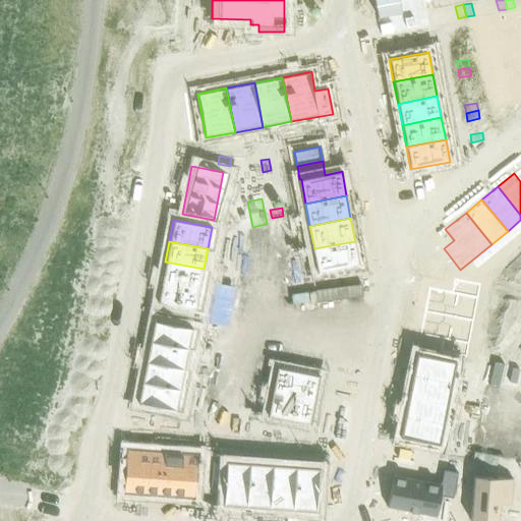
[(355,241),(314,248),(319,273),(359,265),(355,241)]
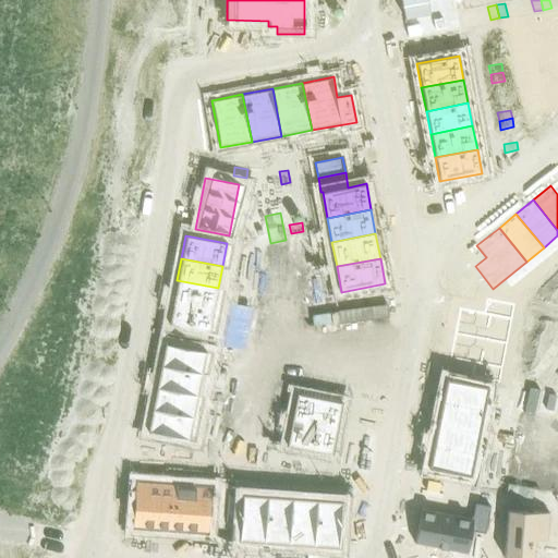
[(249,263),(247,270),(261,274),(262,265),(249,263)]
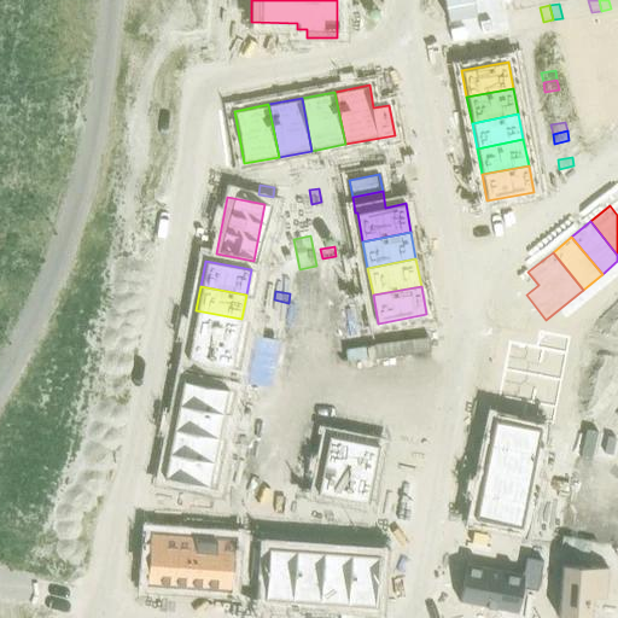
[(344,291),(331,293),(332,303),(347,301),(344,291)]
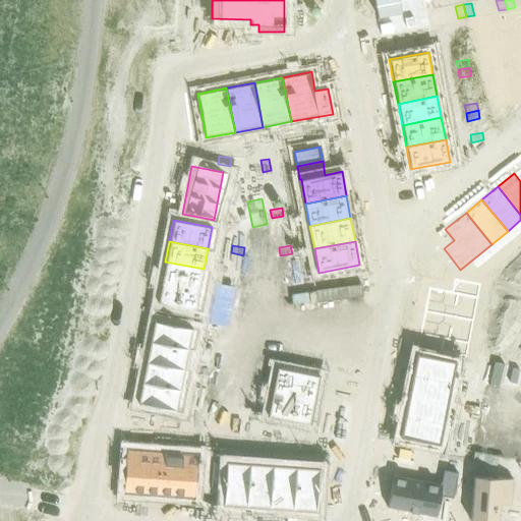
[(231,252),(229,261),(241,264),(243,255),(231,252)]
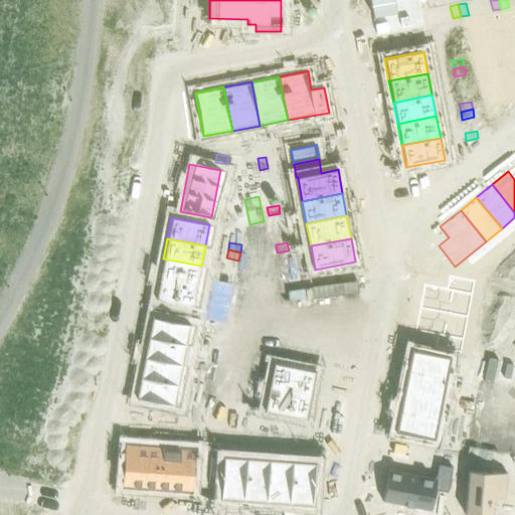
[(289,250),(277,252),(279,261),(291,258),(289,250)]
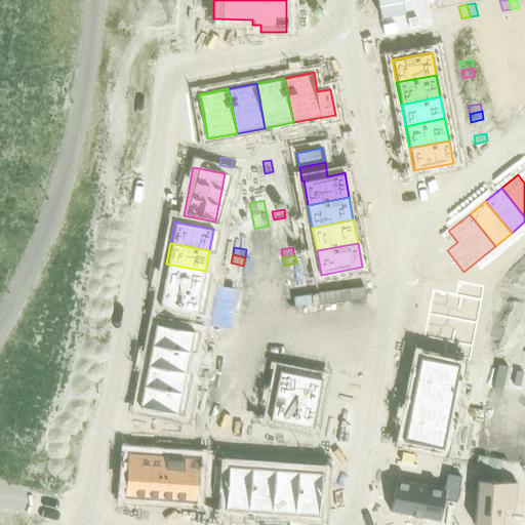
[(166,264),(162,284),(201,291),(205,271),(166,264)]
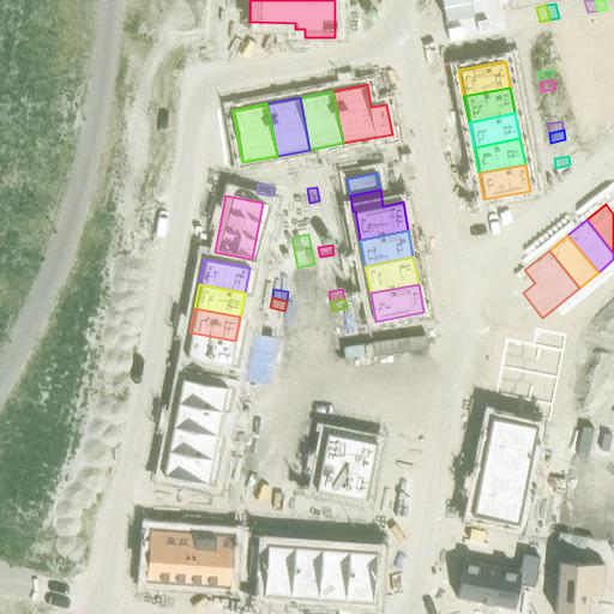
[(505,341),(500,368),(552,379),(558,353),(563,354),(566,336),(535,330),(533,345),(505,341)]
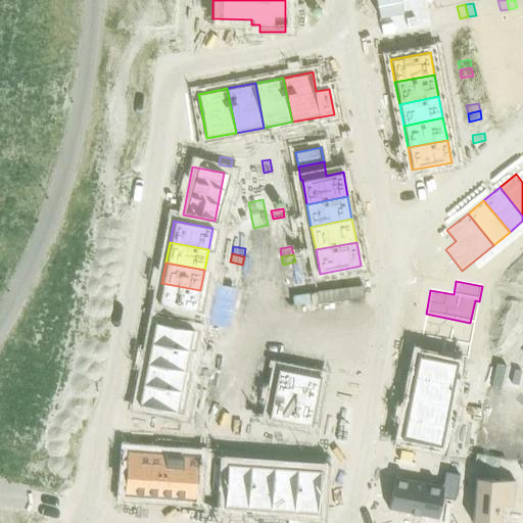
[(161,283),(157,304),(196,312),(200,290),(161,283)]
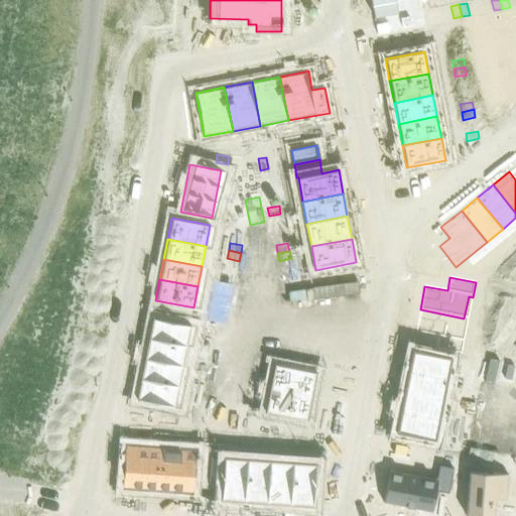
[(222,283),(221,290),(233,293),(234,285),(222,283)]
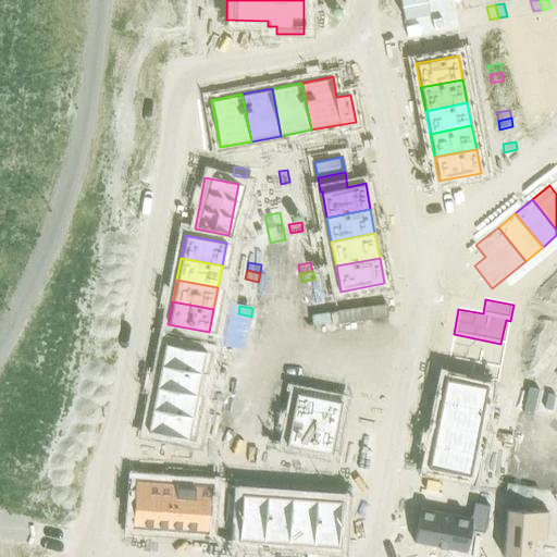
[(238,313),(236,322),(249,325),(251,317),(238,313)]
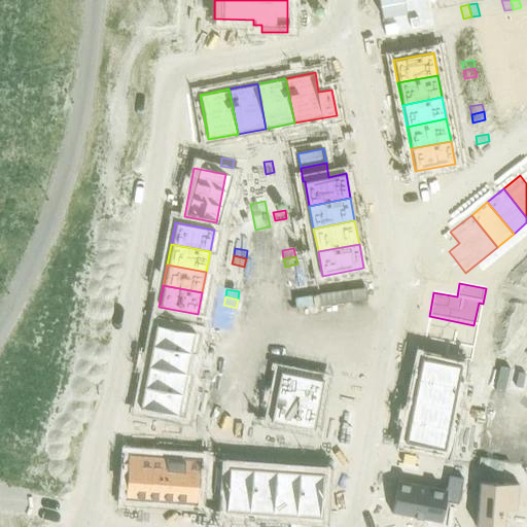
[(429,316),(424,341),(448,345),(445,358),(471,363),(475,348),(469,347),(473,325),(429,316)]
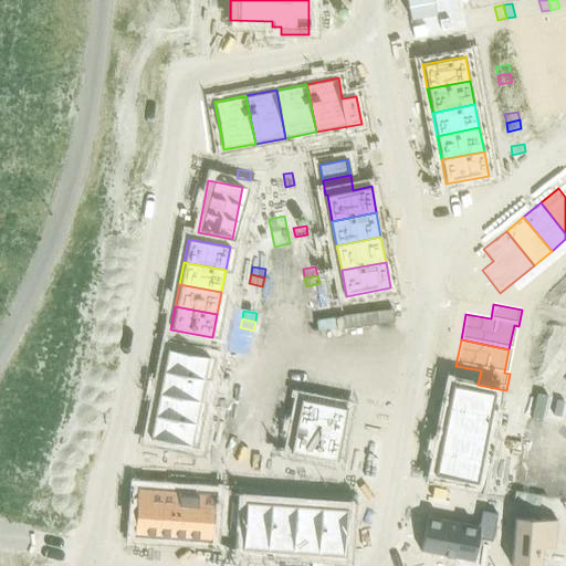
[(167,348),(163,371),(205,379),(209,356),(167,348)]
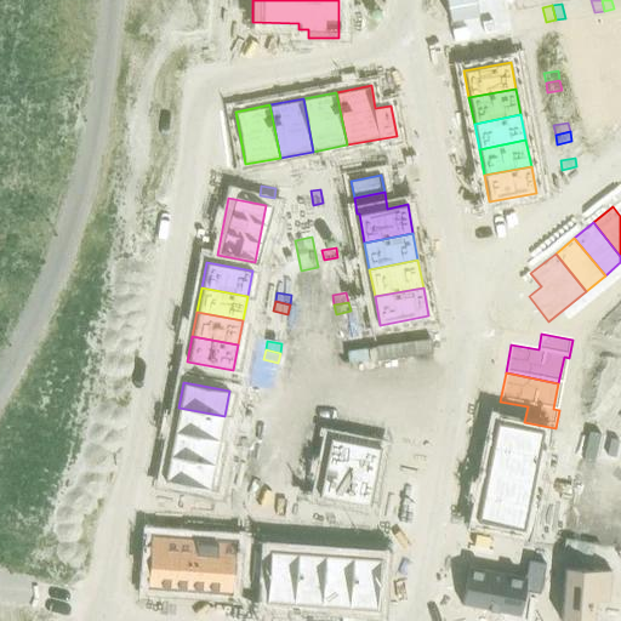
[(178,408),(174,432),(220,440),(224,416),(178,408)]
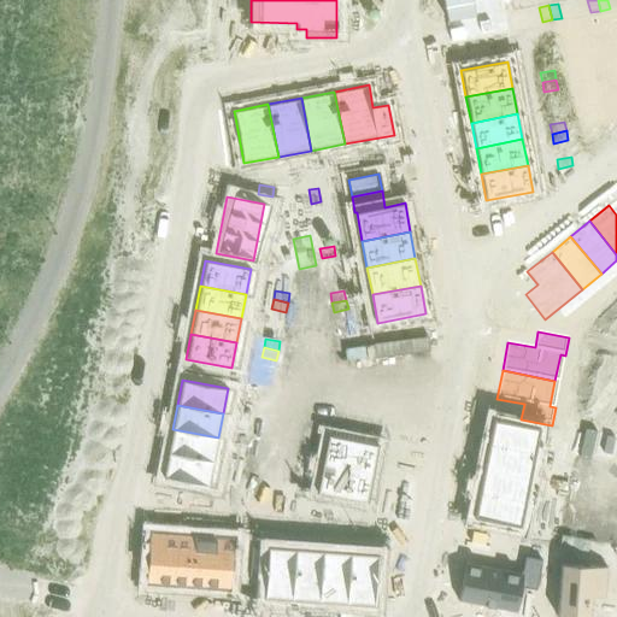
[(254,410),(252,419),(266,422),(268,412),(254,410)]
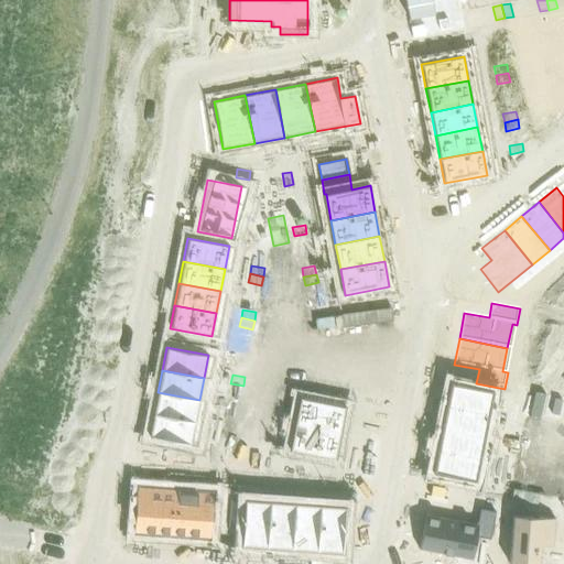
[(451,383),(446,407),(489,414),(494,391),(451,382),(451,383)]
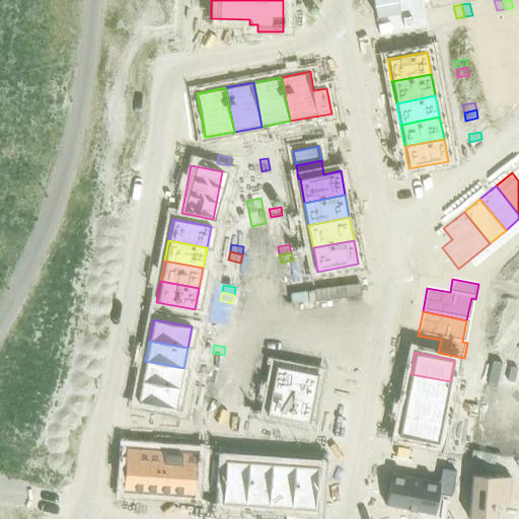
[(212,353),(211,361),(222,363),(224,355),(212,353)]
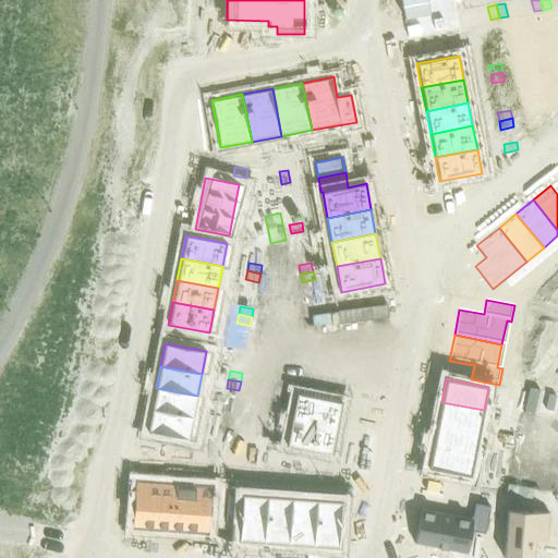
[(156,388),(152,410),(193,417),(197,396),(156,388)]
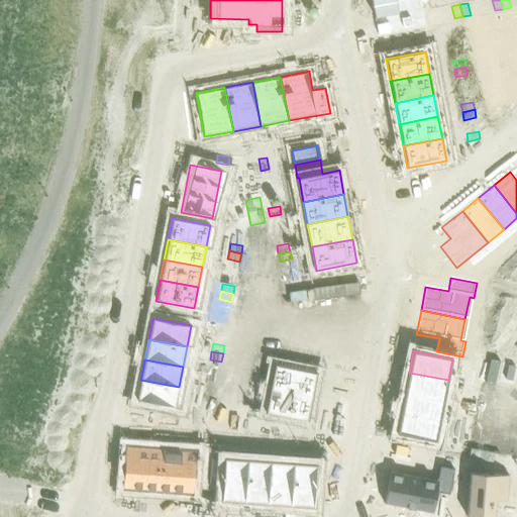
[(275,365),(271,389),(312,397),(317,373),(275,365)]
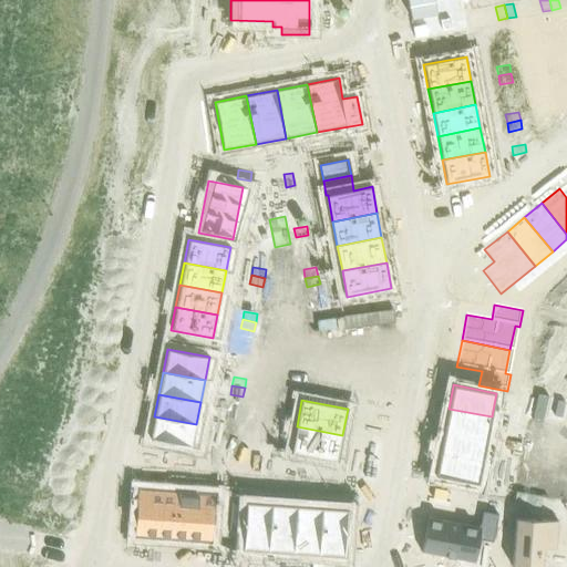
[(248,408),(246,416),(259,419),(260,410),(248,408)]
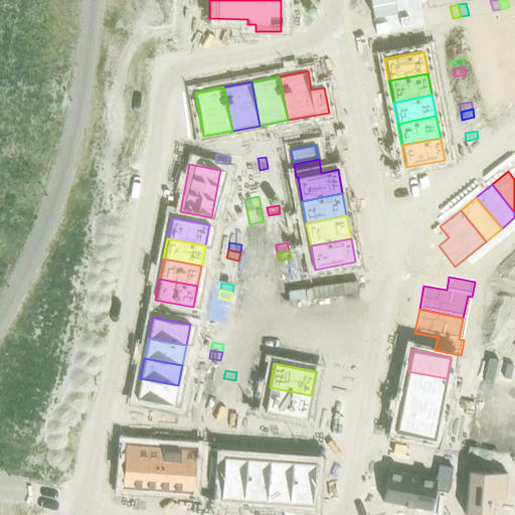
[(407,371),(403,391),(443,398),(447,378),(407,371)]
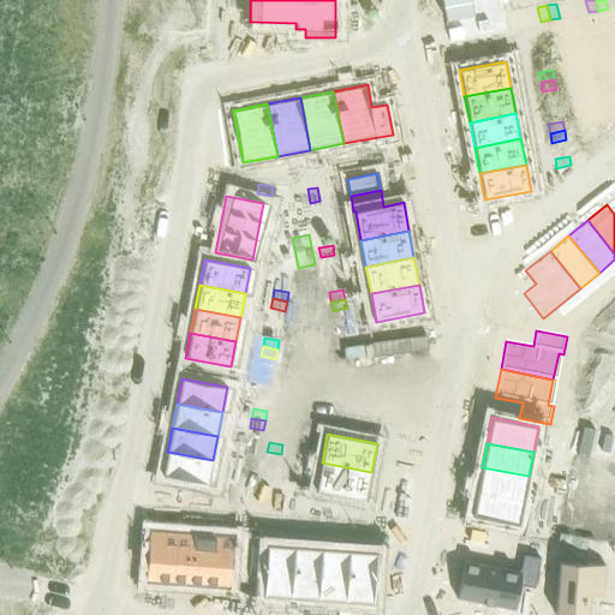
[(556,447),(555,457),(569,459),(571,449),(556,447)]
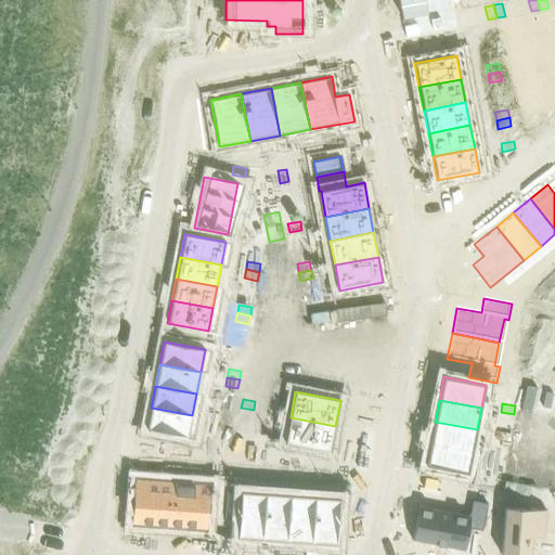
[(151,408),(146,430),(188,438),(192,415),(151,408)]
